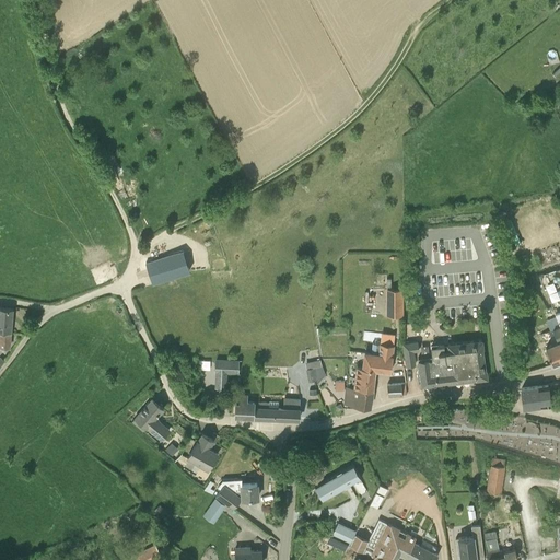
[(528,269),(524,257),(518,258),(523,270),(528,269)]
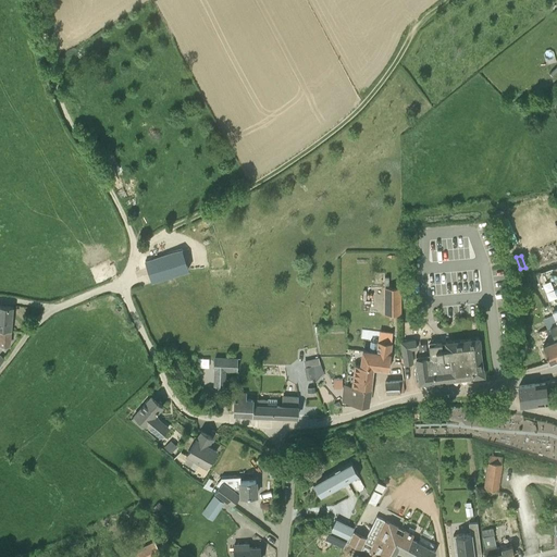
[(141,286),(181,274),(174,257),(152,264),(150,259),(139,262),(137,270),(141,286)]
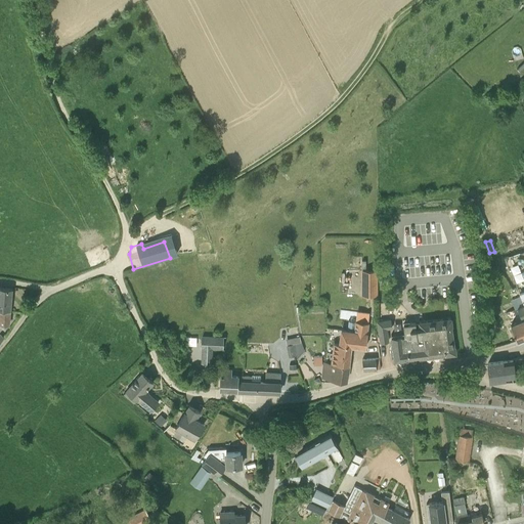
[(523,250),(505,257),(520,291),(519,291),(522,297),(521,297),(523,302),(523,250)]
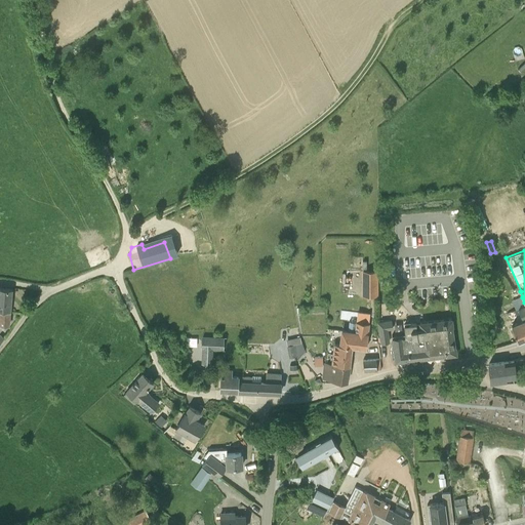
[(362,270),(362,295),(377,294),(377,270),(362,270)]
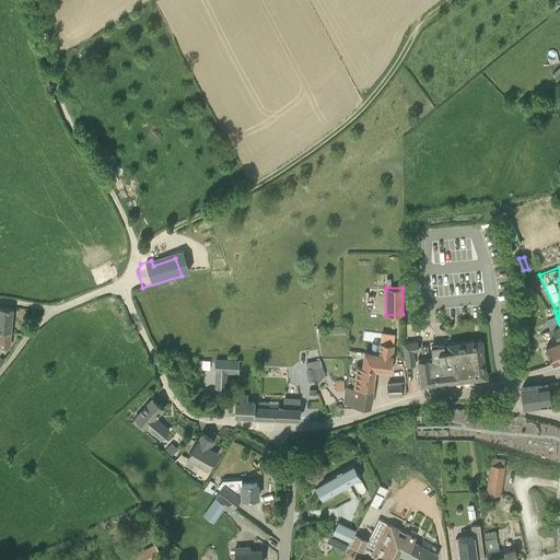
[(0,330),(11,331),(12,319),(13,308),(0,306),(0,330)]
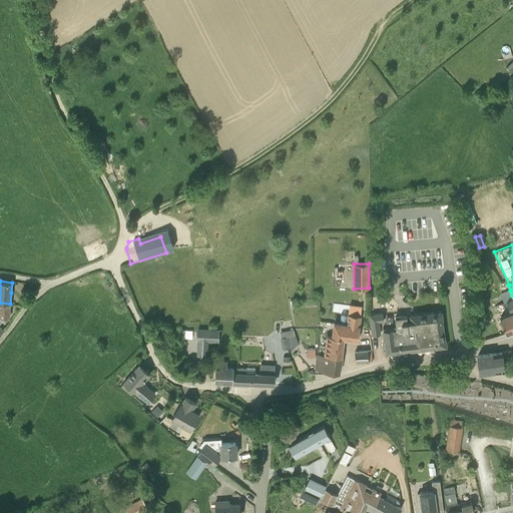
[(507,333),(512,330),(512,296),(510,291),(501,295),(504,303),(506,302),(511,312),(500,316),(507,333)]
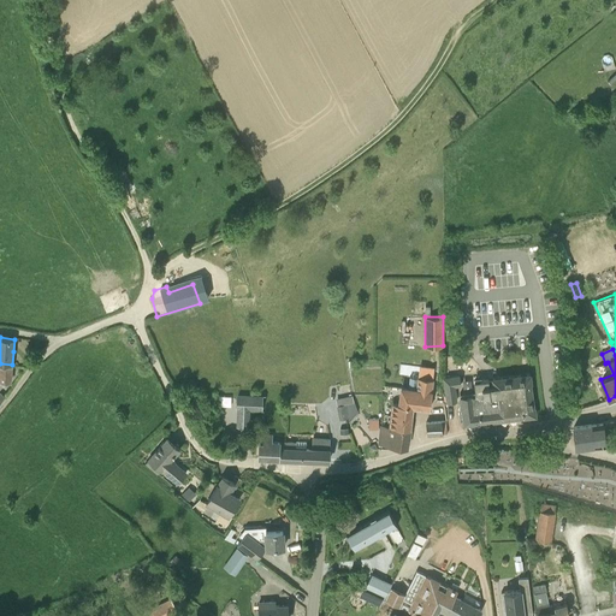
[(432,396),(432,389),(434,369),(433,369),(434,356),(408,353),(406,367),(418,368),(416,377),(409,377),(408,386),(401,385),(401,386),(408,388),(407,404),(413,406),(430,408),(432,396)]
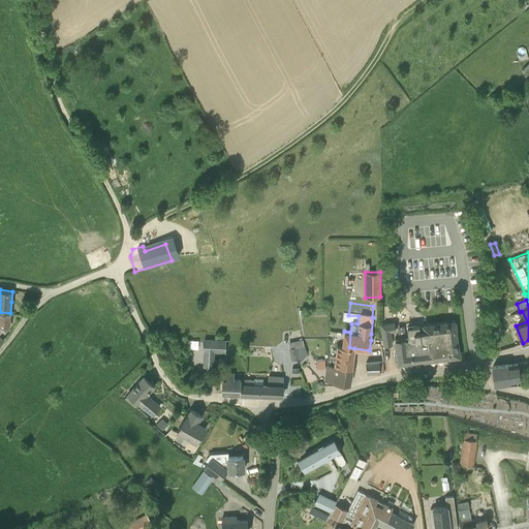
[(9,328),(10,313),(0,312),(0,345),(4,341),(0,337),(0,334),(2,331),(2,328),(9,328)]
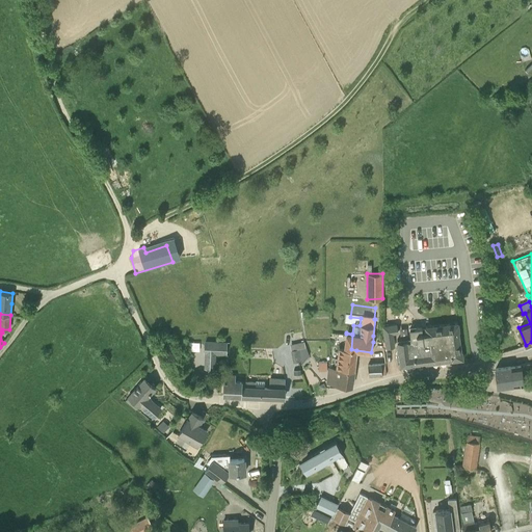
[(410,340),(397,342),(401,366),(462,357),(458,322),(409,329),(410,340)]
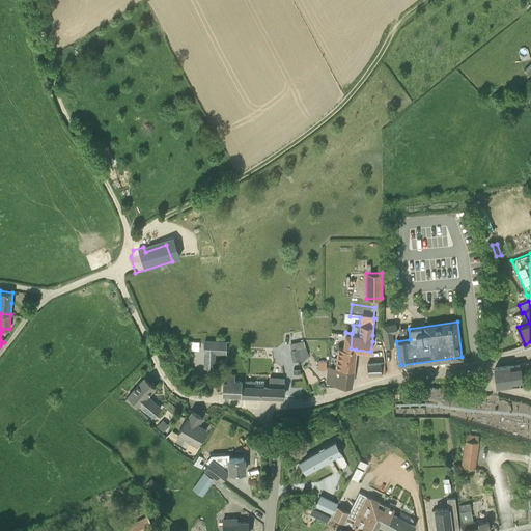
[(397,332),(396,324),(395,323),(383,325),(386,346),(394,345),(392,332),(397,332)]
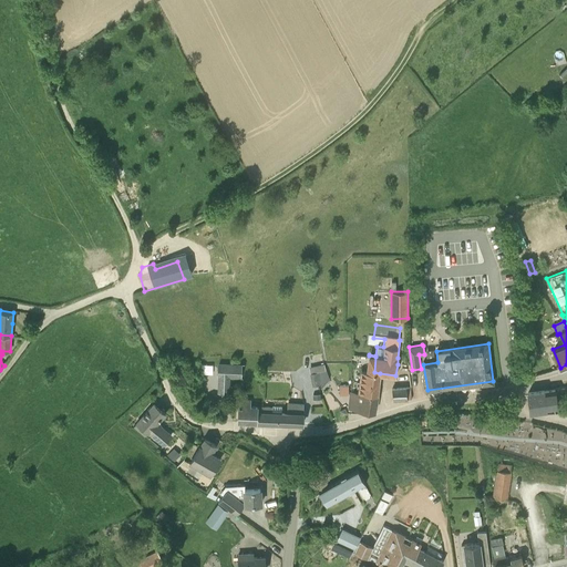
[(374,372),(375,357),(369,356),(367,371),(360,370),(358,392),(378,393),(380,373),(374,372)]
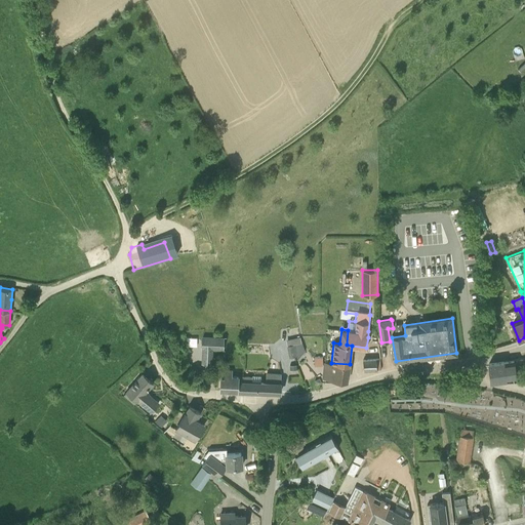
[(202,363),(211,363),(212,349),(223,349),(224,337),(203,336),(202,348),(203,348),(202,363)]
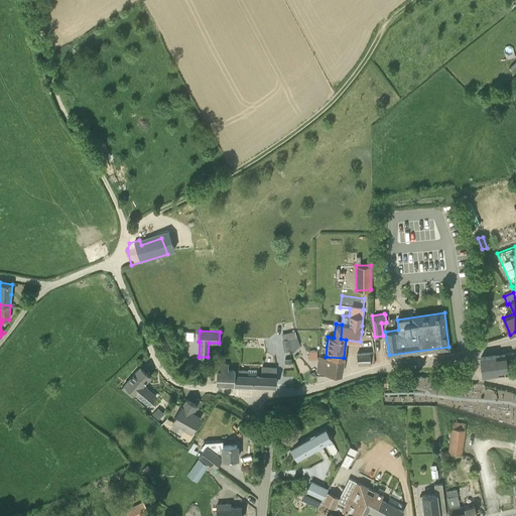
[(290,338),(292,350),(300,345),(297,336),(296,337),(290,338)]
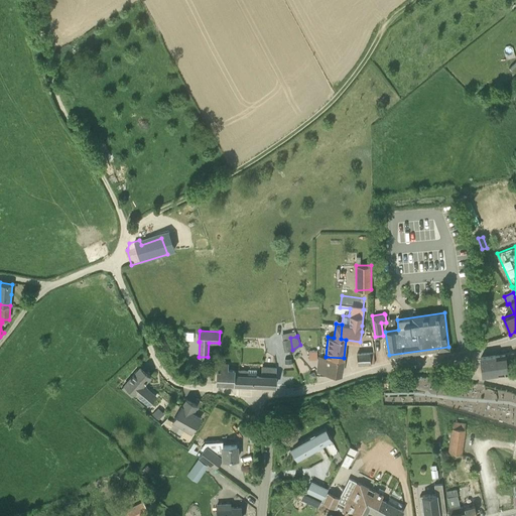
[(284,351),(292,350),(290,338),(281,339),(284,351)]
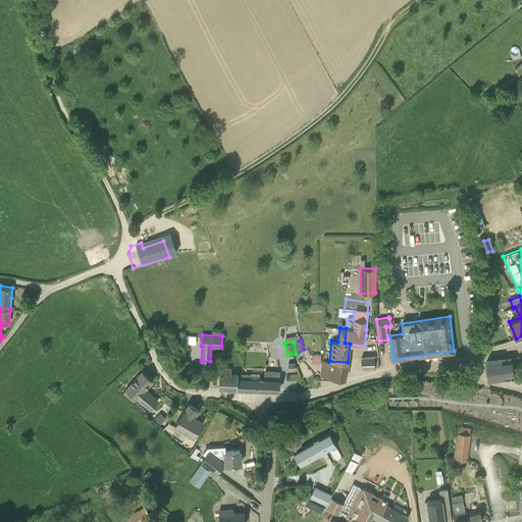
[(321,362),(321,354),(313,355),(313,362),(321,362)]
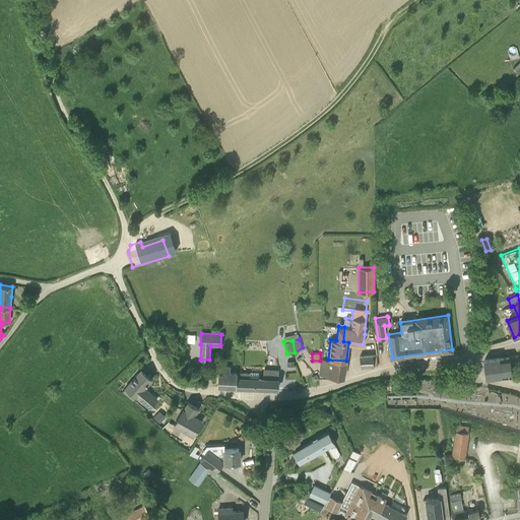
[(374,366),(373,355),(360,356),(361,367),(374,366)]
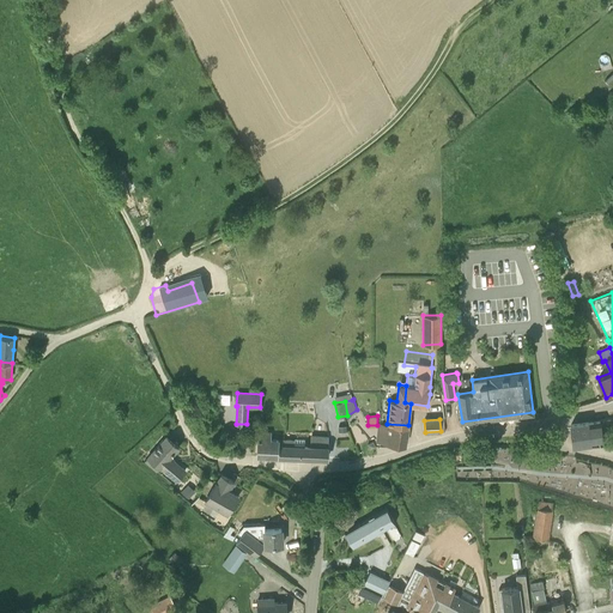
[(602,442),(600,420),(571,424),(574,445),(602,442)]
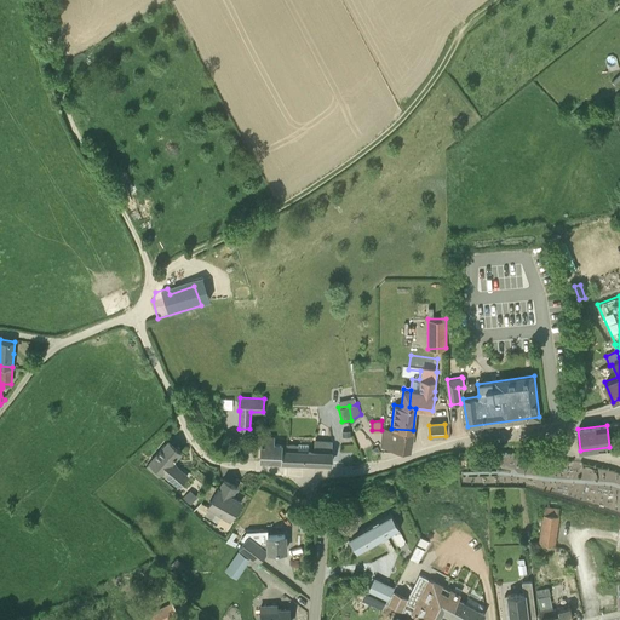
[(413,430),(391,429),(385,428),(383,447),(409,451),(413,430)]
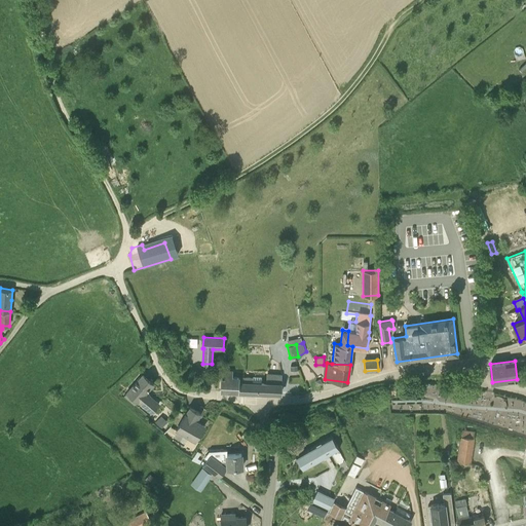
[(221,390),(238,391),(238,376),(232,376),(232,370),(222,370),(221,390)]
